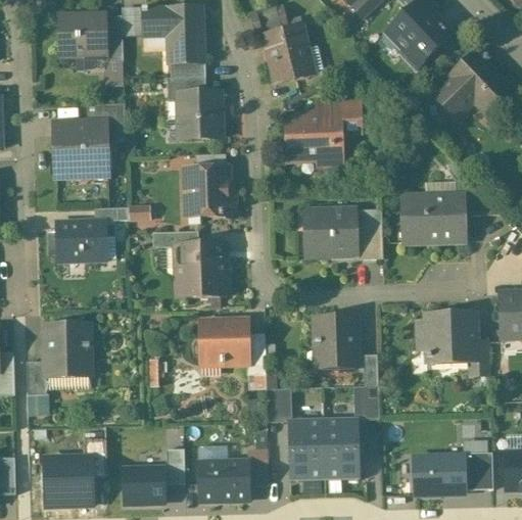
[(346,0),(365,18),(384,0),(346,0)]
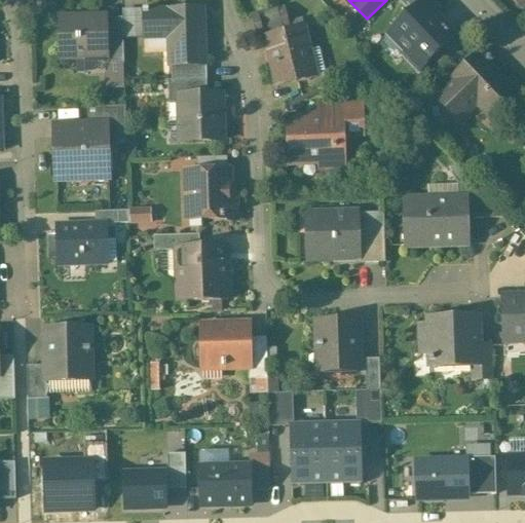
[(407,0),(414,7),(389,31),(407,50),(403,53),(418,69),(455,34),(435,12),(440,7),(434,0),(407,0)]
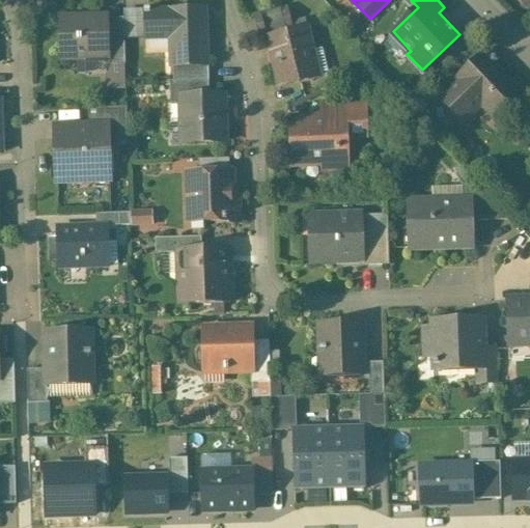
[(286,5),(276,7),(281,30),(291,28),(286,5)]
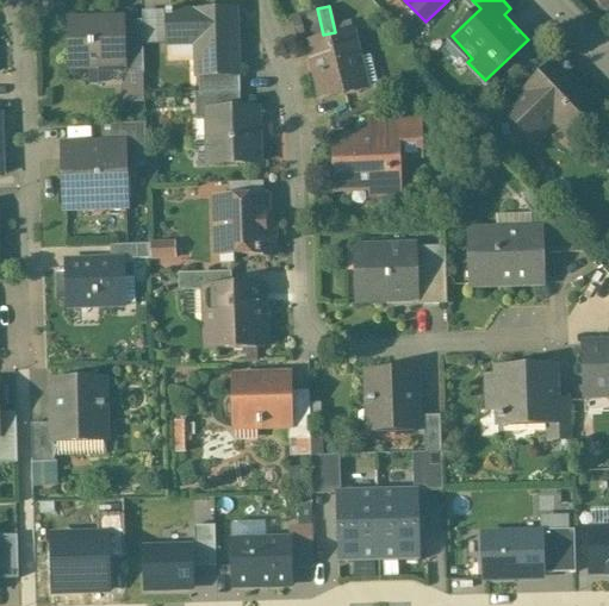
[(235,8),(173,11),(172,8),(167,8),(168,42),(198,41),(198,74),(199,74),(237,73),(237,72),(235,8)]
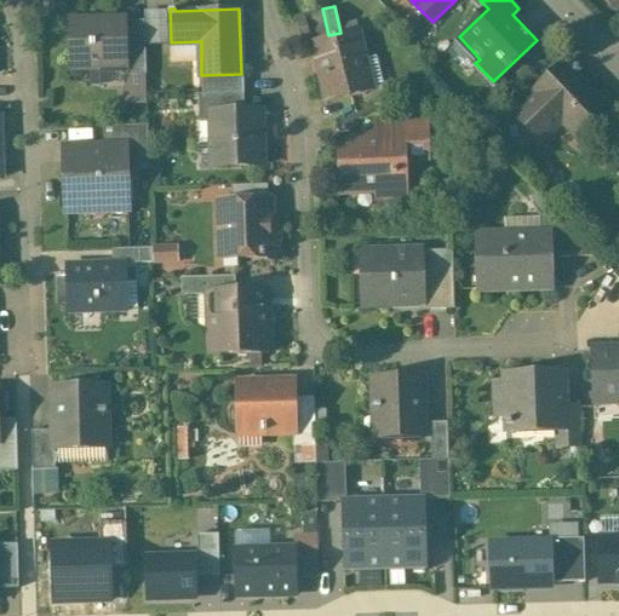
[(170,11),(145,12),(145,29),(145,42),(171,42),(170,11)]
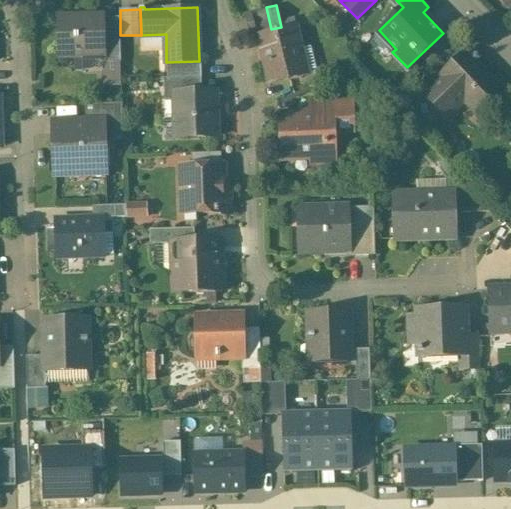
[(103,14),(59,16),(61,55),(102,54),(104,54),(103,24),(103,14)]
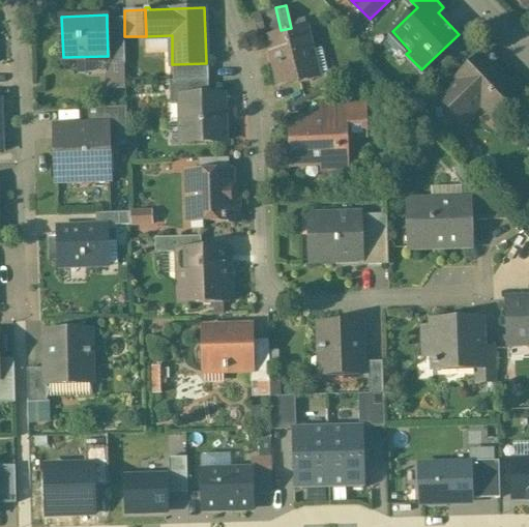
[(281,30),(266,34),(278,87),(314,79),(313,76),(306,51),(313,49),(306,24),(291,28),(281,30)]
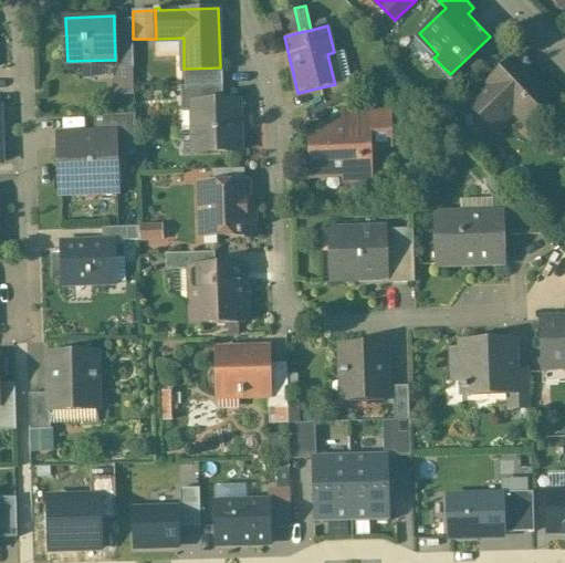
[(133,27),(114,27),(115,60),(113,60),(114,68),(134,66),(133,39),(133,27)]
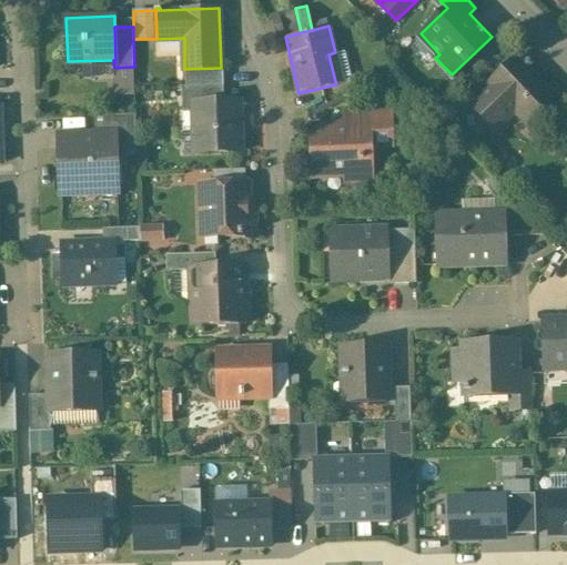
[(352,78),(345,50),(335,52),(328,54),(335,81),(352,78)]
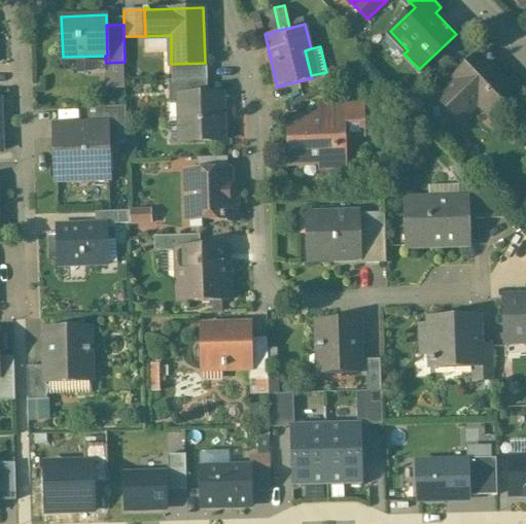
[(479,53),(454,76),(456,78),(436,97),(459,119),(478,102),(493,117),(518,94),(479,53)]
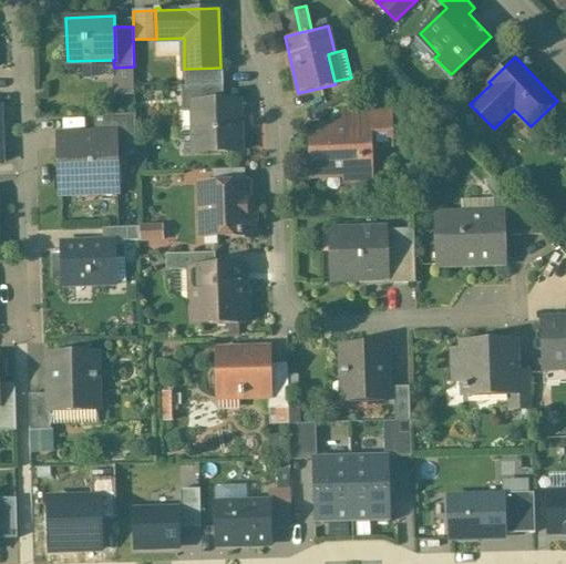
[(220,68),(185,69),(185,84),(224,83),(223,67),(220,67),(220,68)]
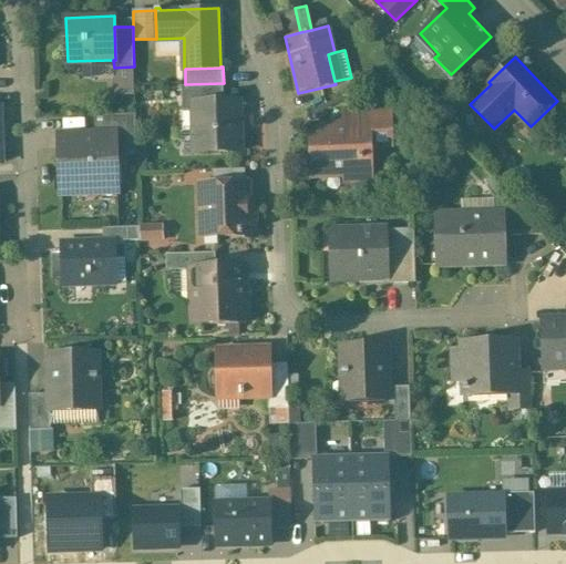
[(185,84),(182,84),(183,110),(194,110),(194,101),(224,100),(224,83),(185,84)]
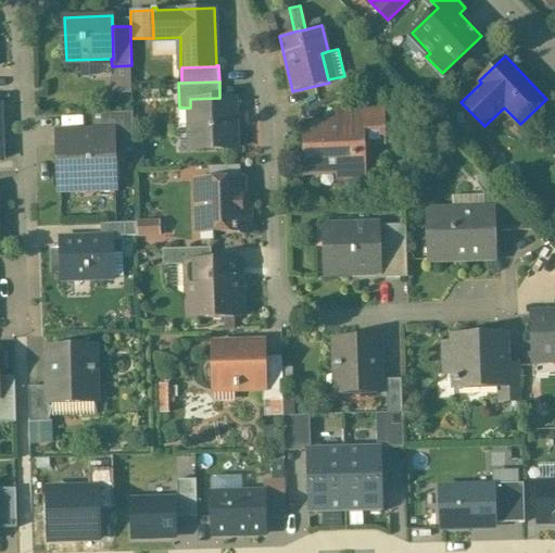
[(219,98),(190,99),(190,108),(191,148),(236,147),(235,98),(219,98)]
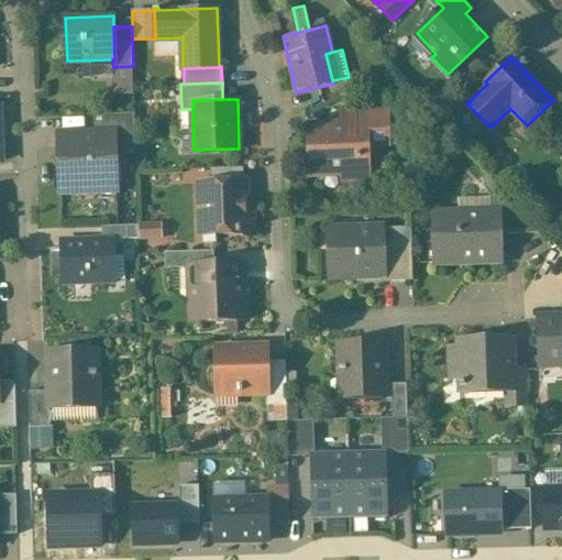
[(135,112),(94,113),(95,132),(116,131),(116,133),(135,132),(135,112)]
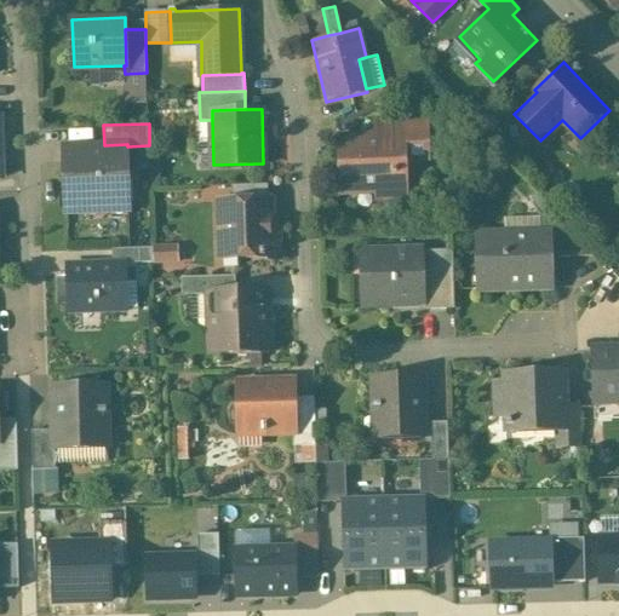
[(410,136),(339,138),(342,189),(378,188),(378,197),(406,196),(403,156),(410,156),(410,136)]
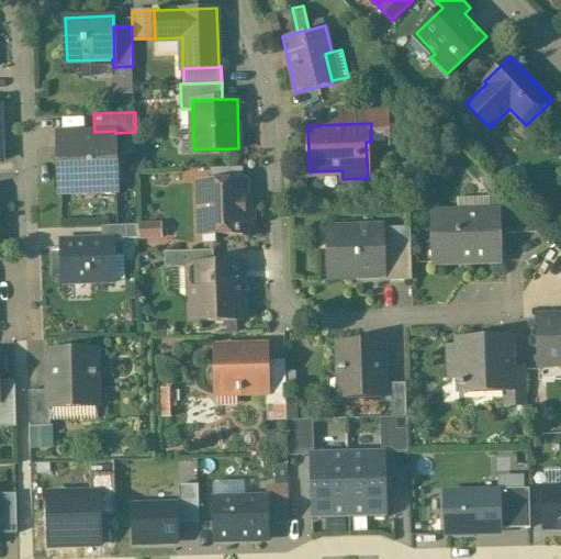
[(94,132),(62,133),(62,159),(59,159),(60,190),(116,188),(115,133),(115,131),(94,132)]
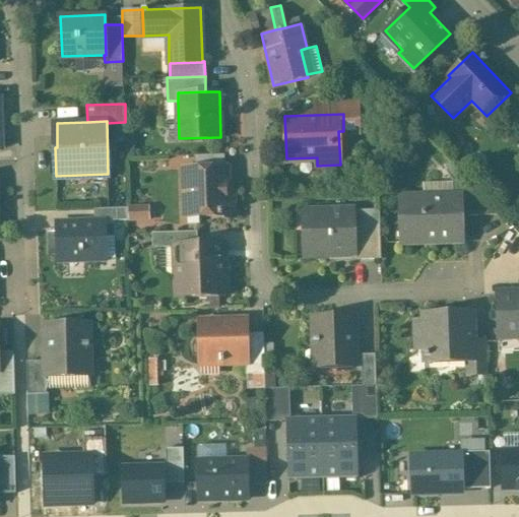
[(224,153),(195,154),(195,167),(224,166),(224,153)]
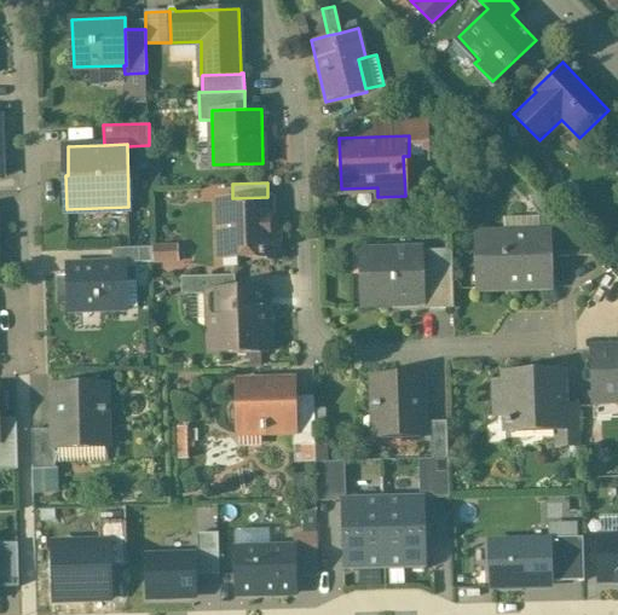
[(232,198),(220,199),(221,243),(236,242),(237,256),(281,254),(279,227),(276,224),(271,224),(270,197),(267,197),(232,198)]
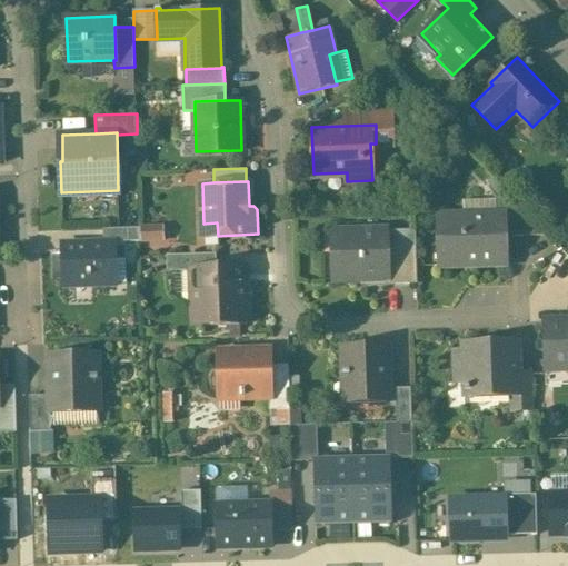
[(550,234),(515,197),(496,197),(496,212),(505,212),(506,235),(550,234)]
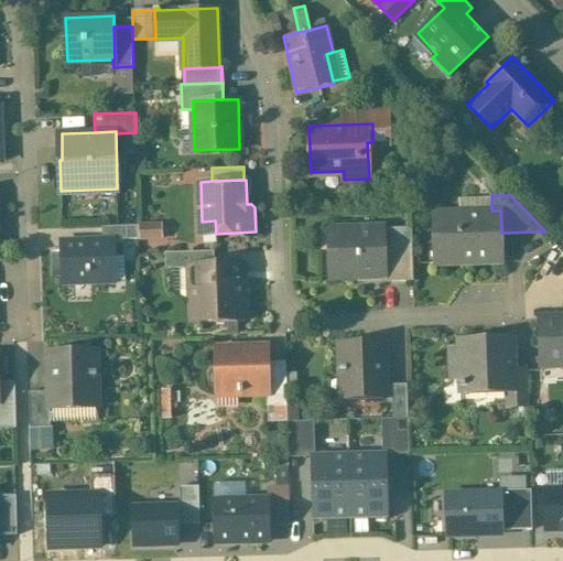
[(491,211),(434,212),(434,215),(441,214),(442,262),(502,261),(501,233),(500,211),(491,211)]
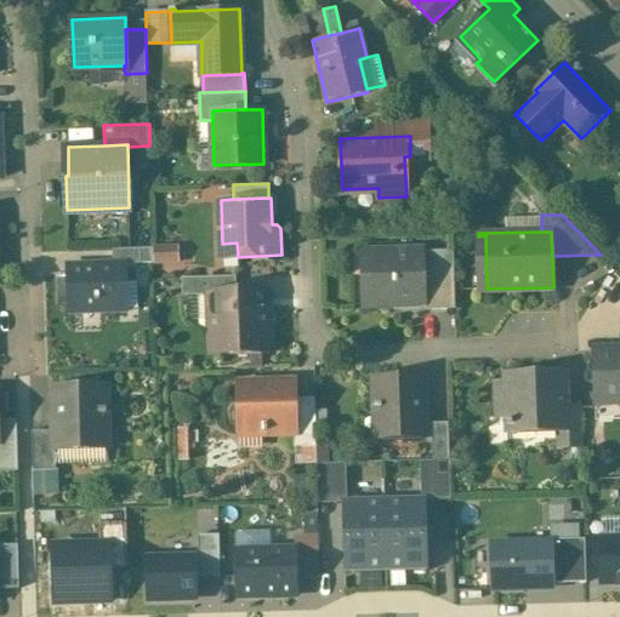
[(153,247),(113,249),(113,262),(125,262),(153,261),(153,247)]
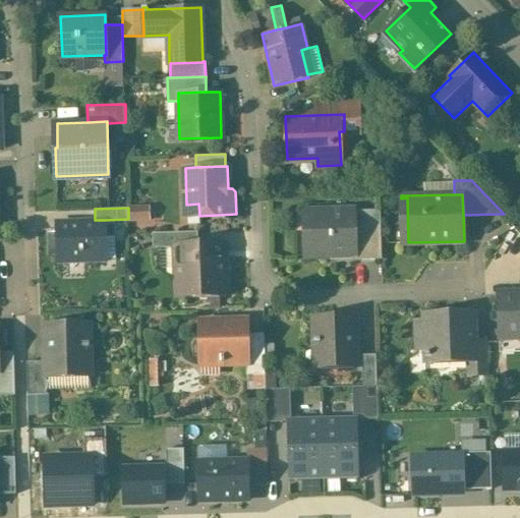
[(354,210),(304,212),(305,254),(354,253),(355,253),(354,224),(354,210)]
